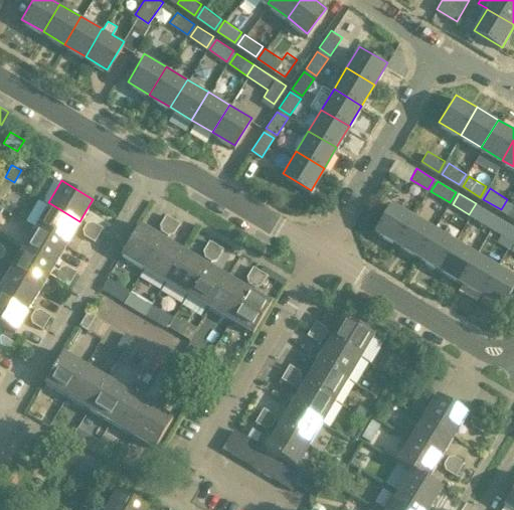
[(513,194),(512,193),(510,196),(513,197),(511,201),(504,211),(513,216),(513,194)]
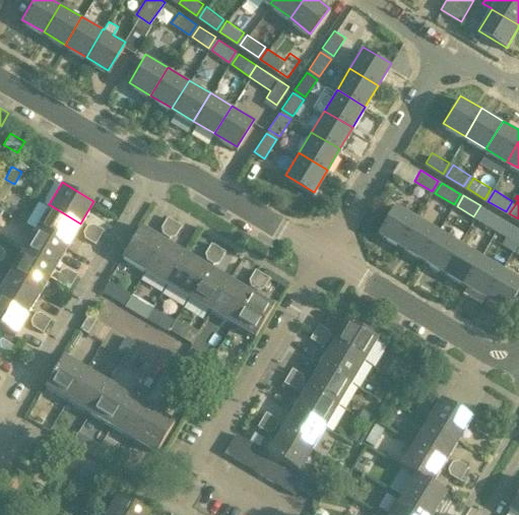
[(400,243),(416,215),(395,202),(378,230),(400,243)]
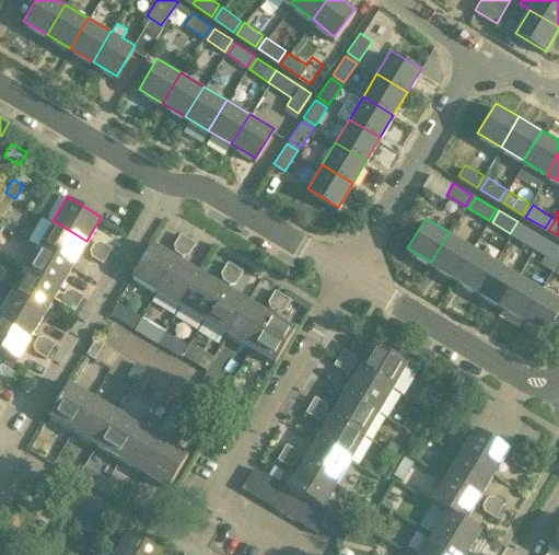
[(38,244),(72,265),(86,241),(53,220),(38,244)]
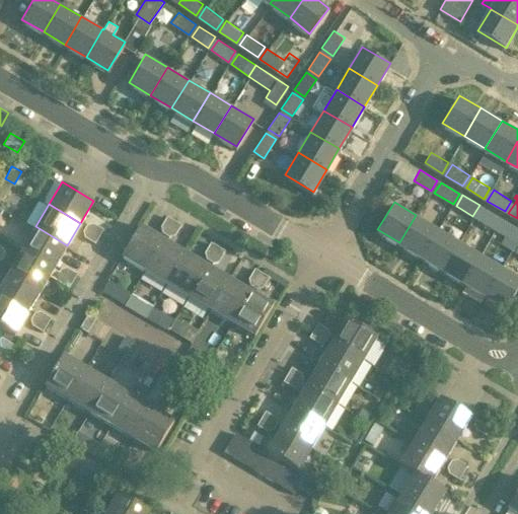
[(494,228),(501,218),(483,207),(476,218),(494,228)]
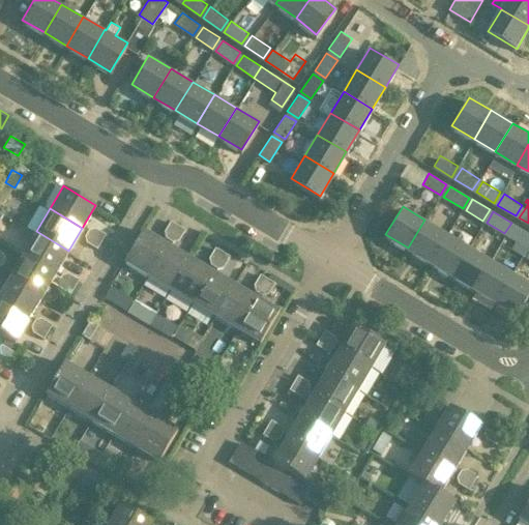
[(166,235),(170,237),(178,223),(171,219),(165,229),(166,235)]
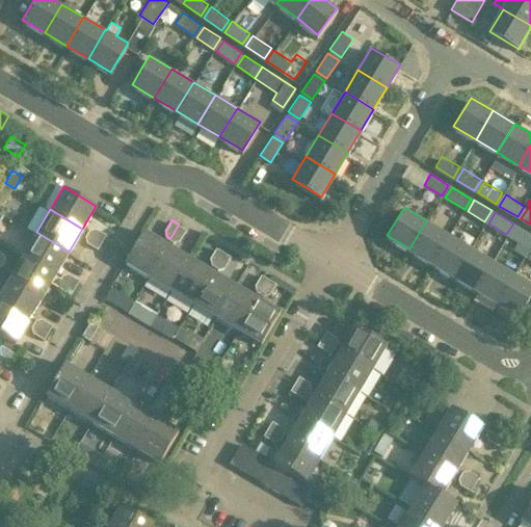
[(426,220),(409,248),(431,262),(448,233),(426,220)]
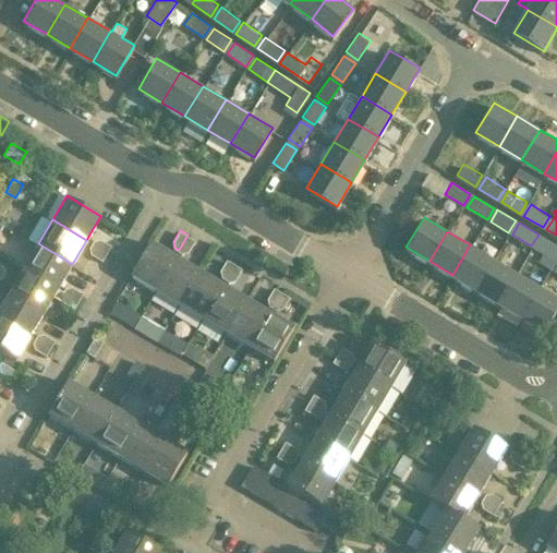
[(195,239),(188,235),(179,250),(182,252),(189,250),(195,239)]
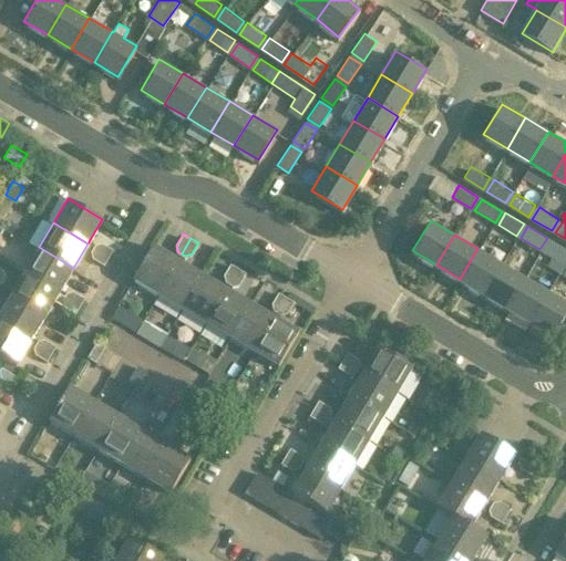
[(496,245),(485,238),(479,249),(477,248),(460,279),(483,292),(501,262),(490,256),(496,245)]
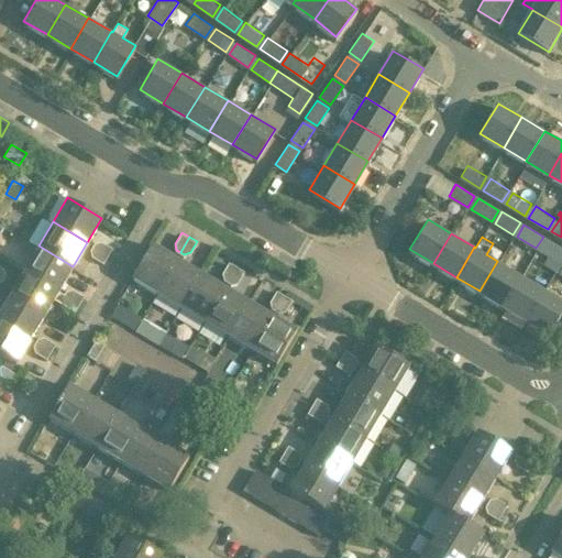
[(548,255),(546,260),(555,267),(561,256),(561,247),(547,239),(540,251),(548,255)]
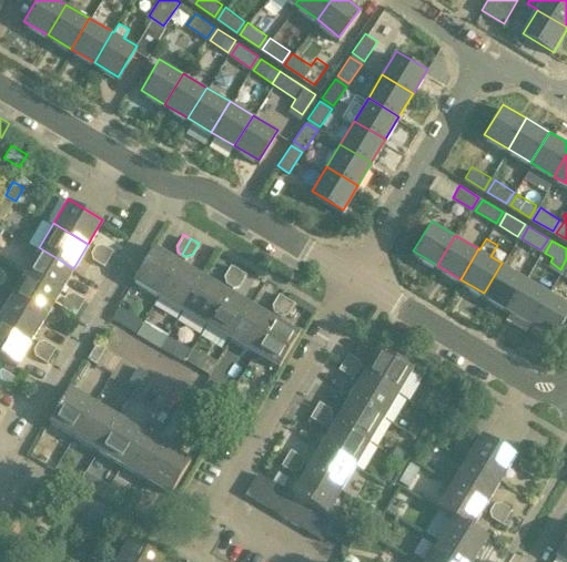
[(95,244),(94,246),(109,256),(113,248),(102,242),(95,244)]
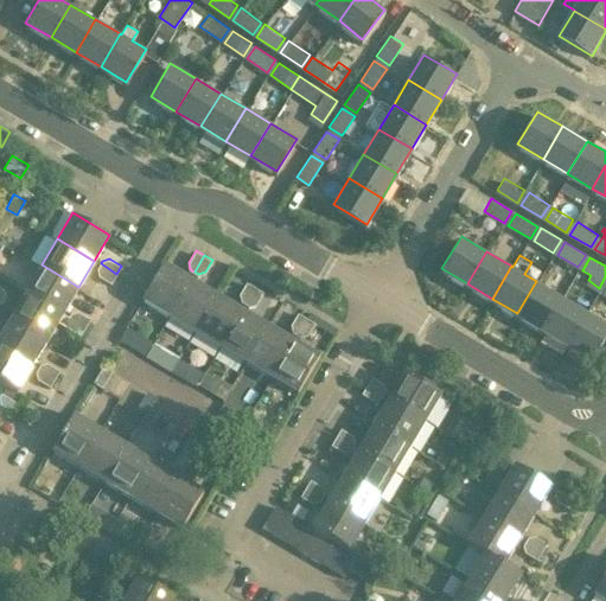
[(170,313),(192,276),(165,261),(144,298),(170,313)]
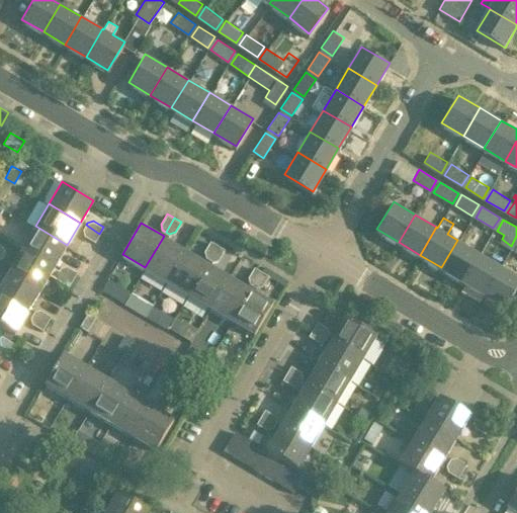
[(95,240),(99,234),(86,225),(84,229),(85,234),(95,240)]
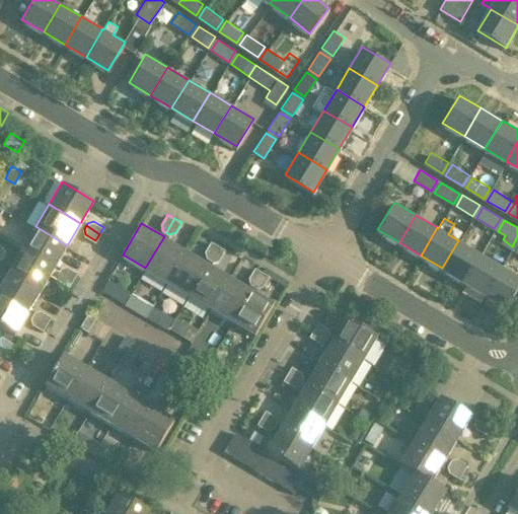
[(22,248),(54,267),(67,245),(35,226),(22,248)]
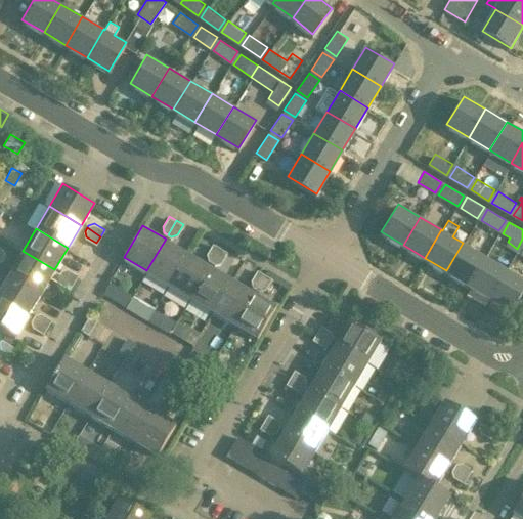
[(169,284),(187,252),(166,239),(146,270),(169,284)]
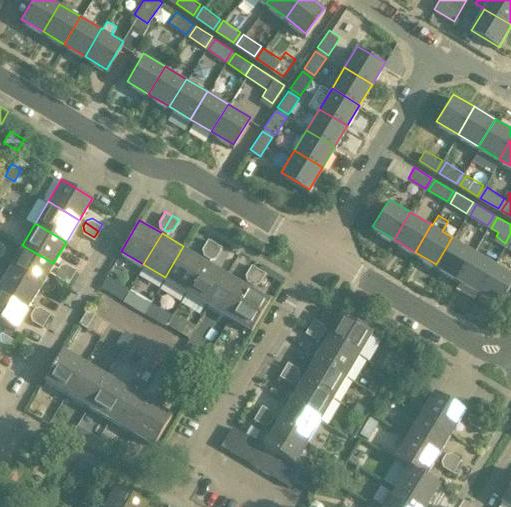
[(204,253),(207,255),(215,241),(208,236),(202,247),(204,253)]
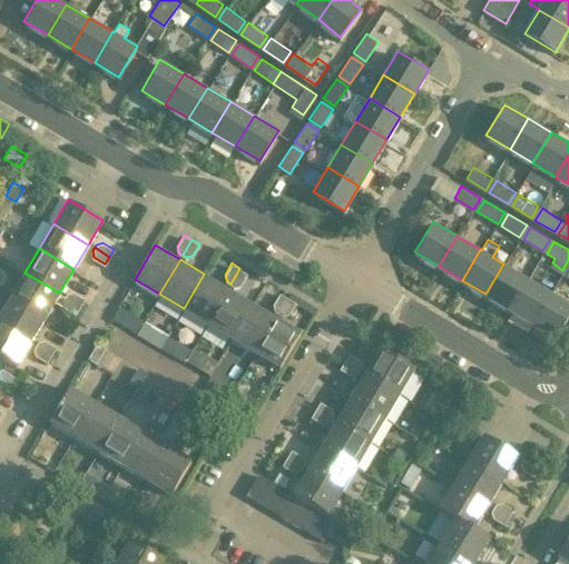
[(503,264),(486,294),(508,308),(527,278),(503,264)]
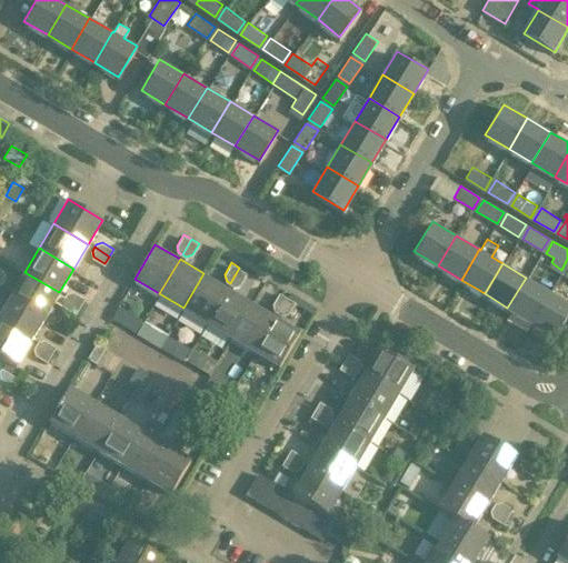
[(248,272),(239,268),(230,283),(235,285),(240,283),(248,272)]
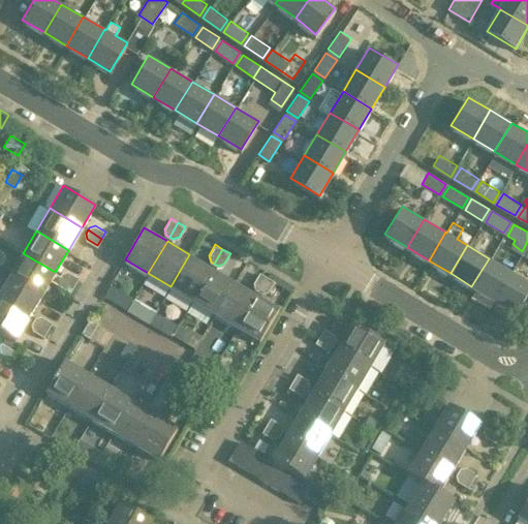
[(9,275),(41,295),(55,272),(23,253),(9,275)]
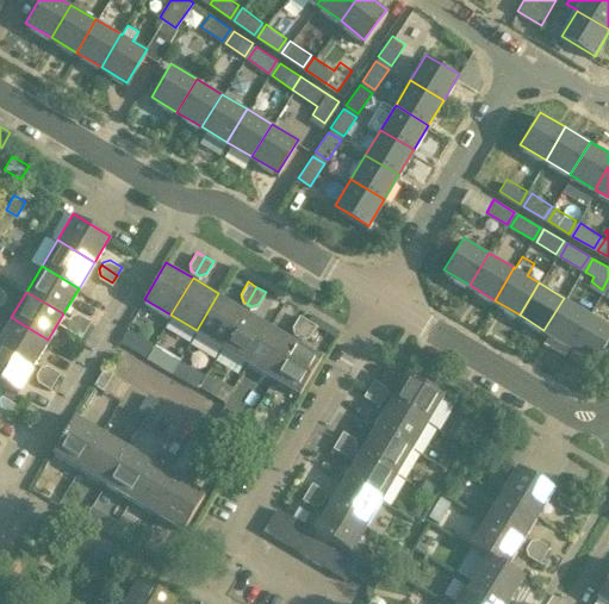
[(222,346),(244,309),(218,293),(197,330),(222,346)]
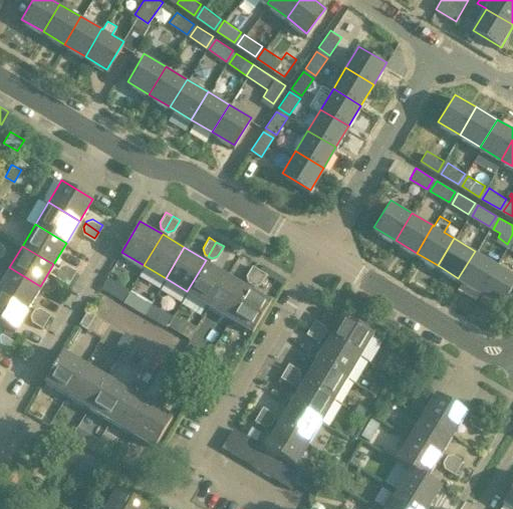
[(475,251),(458,278),(479,290),(496,263),(475,251)]
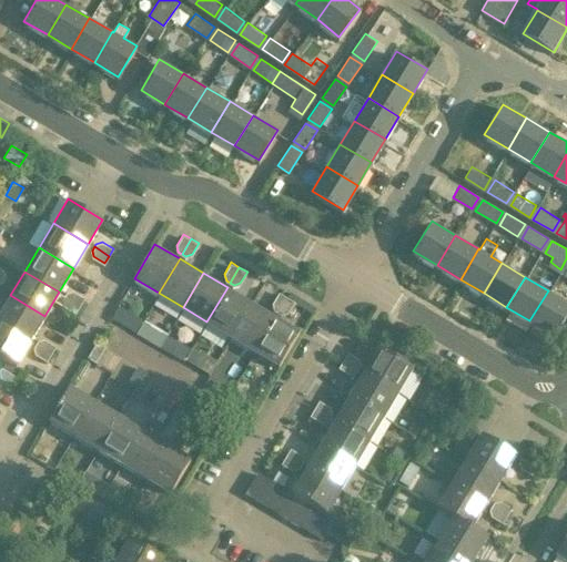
[(231,336),(252,302),(228,287),(206,322),(231,336)]
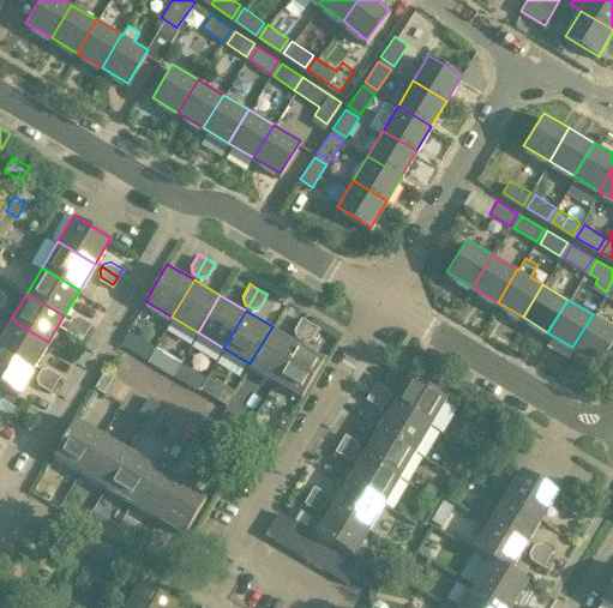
[(73,315),(71,319),(86,329),(91,320),(79,313),(73,315)]
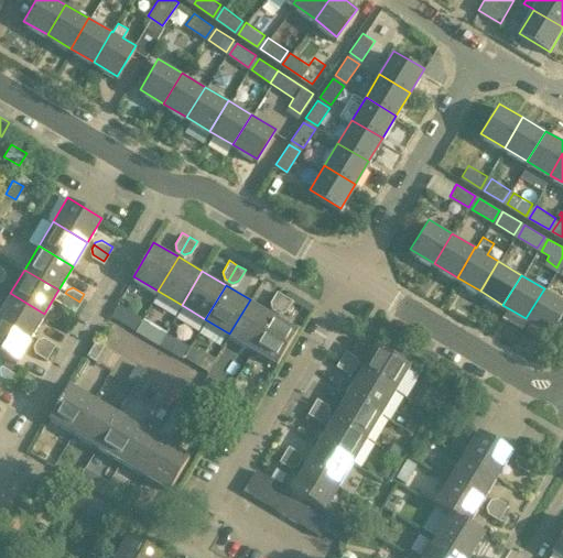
[(275,309),(285,293),(278,288),(270,301),(272,307),(275,309)]
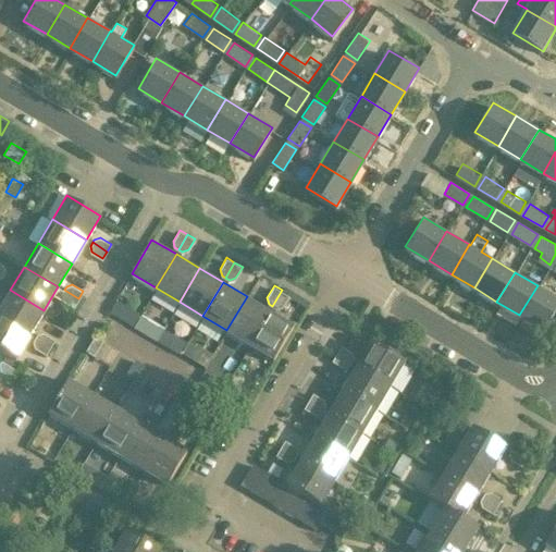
[(555,296),(538,285),(519,315),(543,329),(555,307),(555,296)]
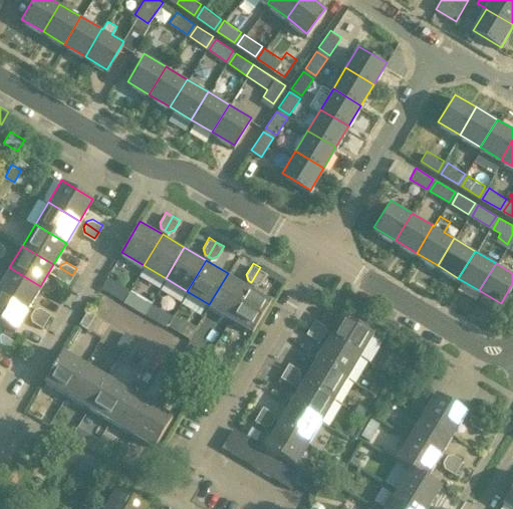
[(0,283),(0,291),(27,307),(40,286),(9,267),(0,283)]
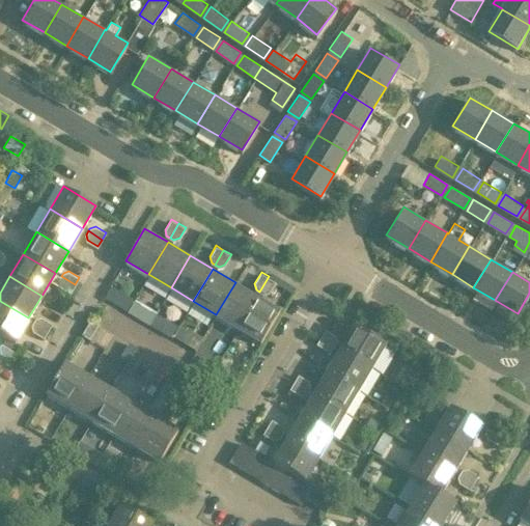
[(270,292),(276,281),(269,276),(259,292),(263,294),(270,292)]
